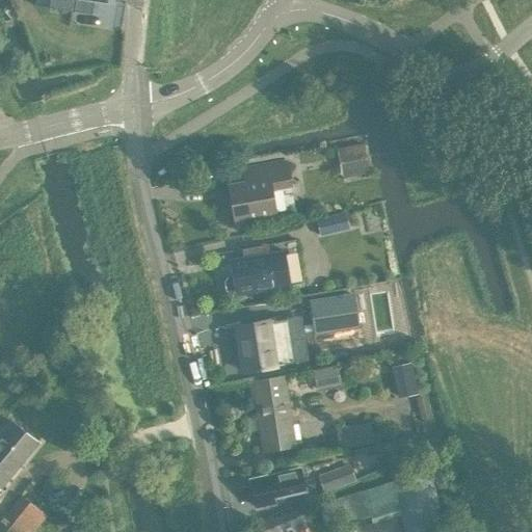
[(50,0),(49,8),(74,12),(75,0),(102,0),(105,0),(50,0)]
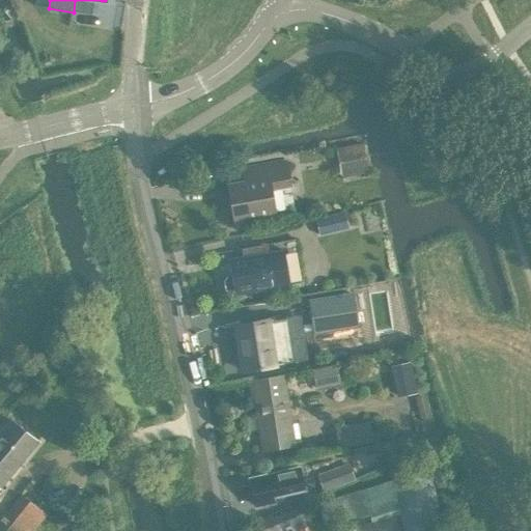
[(335,150),(341,178),(367,172),(362,144),(335,150)]
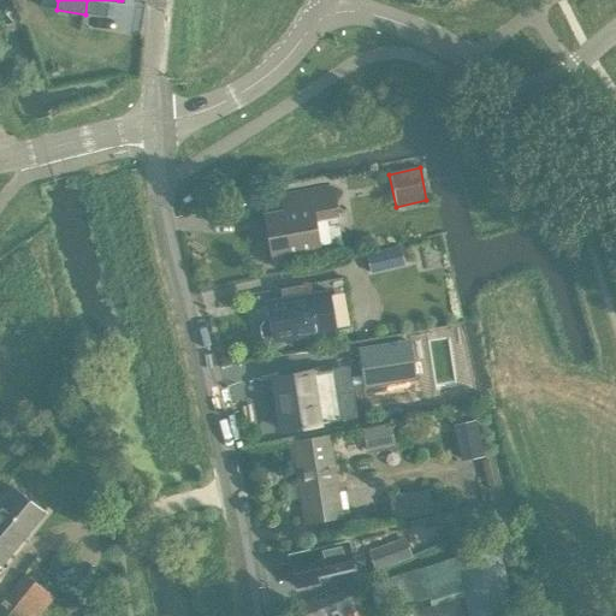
[(284,212),(265,214),(272,258),(319,249),(313,220),(336,215),(331,188),(282,196),(284,212)]
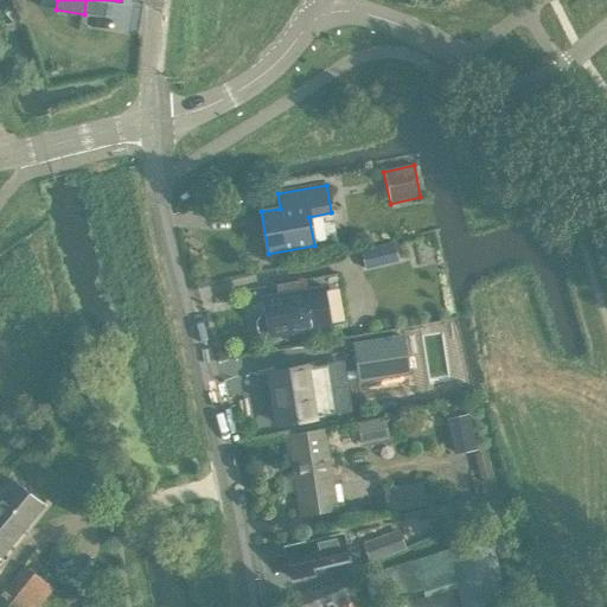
[(375,248),(360,251),(364,268),(378,266),(375,248)]
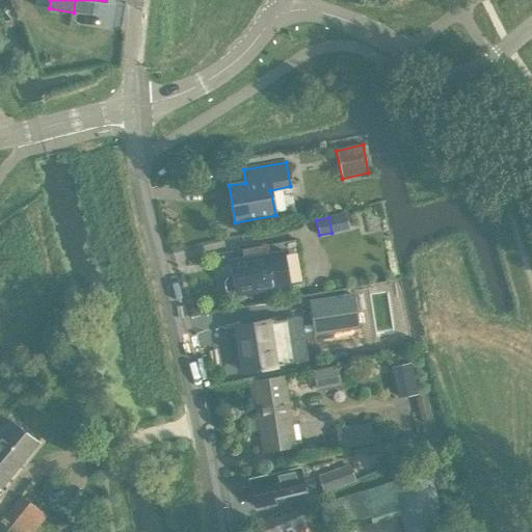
[(296,241),(214,256),(221,298),(303,284),(296,241)]
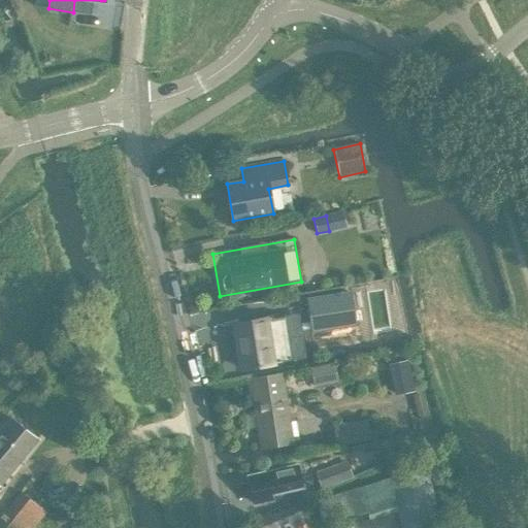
[(310,333),(356,326),(351,291),(305,298),(310,333)]
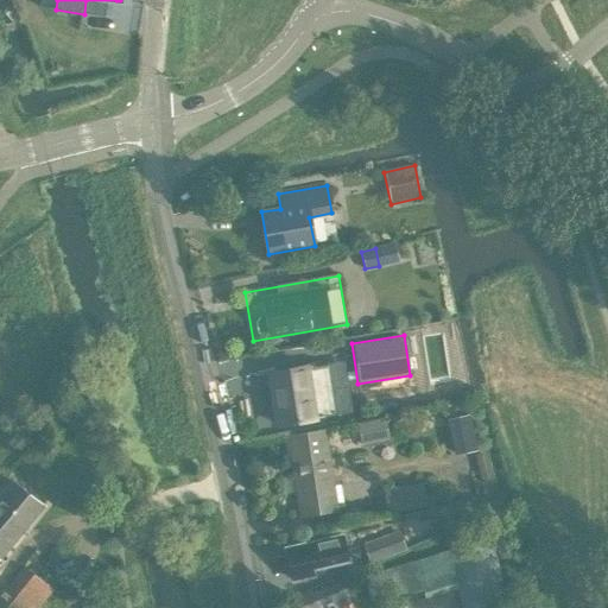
[(315,419),(315,417),(324,416),(316,365),(306,366),(268,371),(277,424),(315,419)]
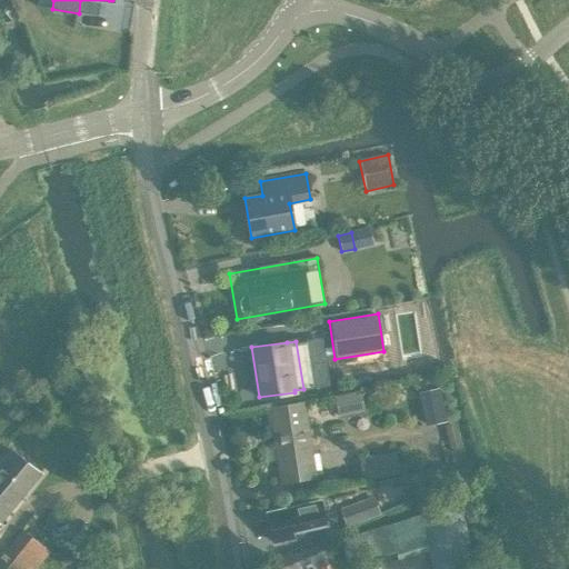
[(360,390),(333,396),(337,417),(365,411),(360,390)]
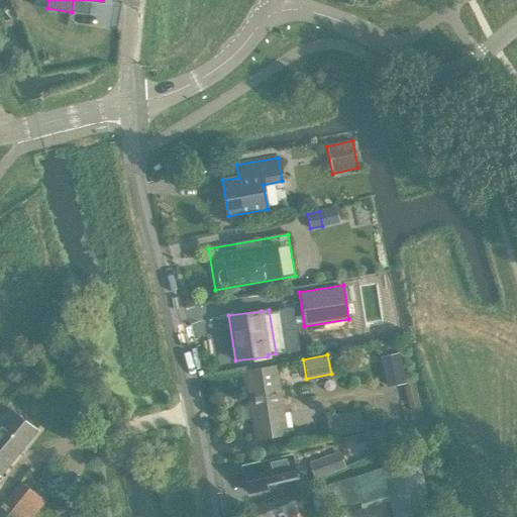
[(380,362),(386,387),(404,382),(399,357),(380,362)]
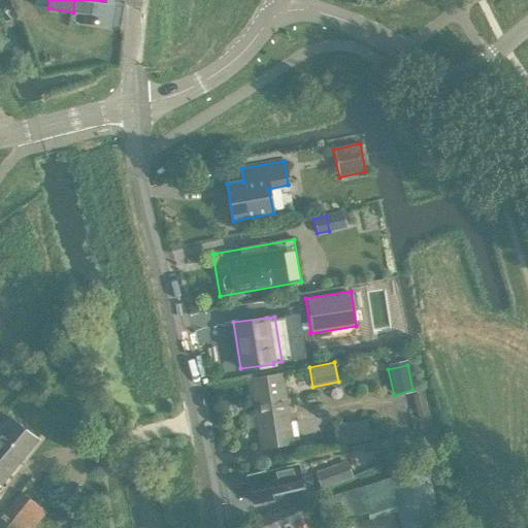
[(294,443),(283,373),(283,372),(249,377),(260,449),(294,443)]
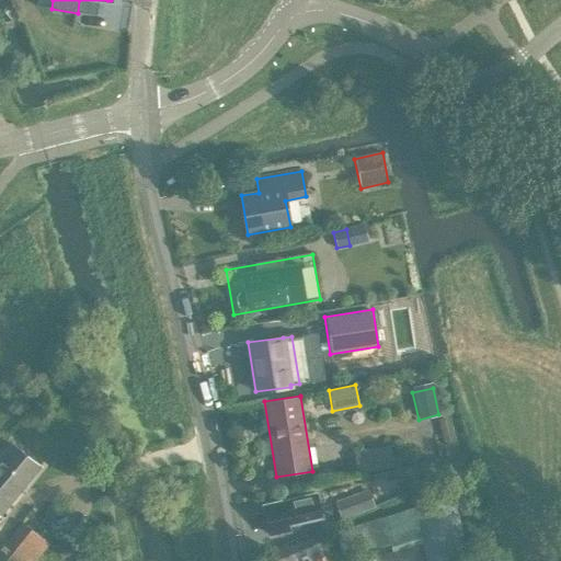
[(0,516),(41,467),(11,443),(0,455),(0,516)]
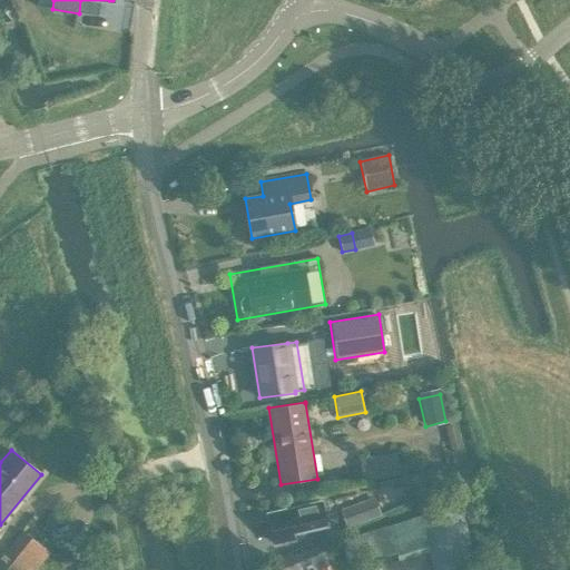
[(365,480),(400,474),(396,453),(362,459),(365,480)]
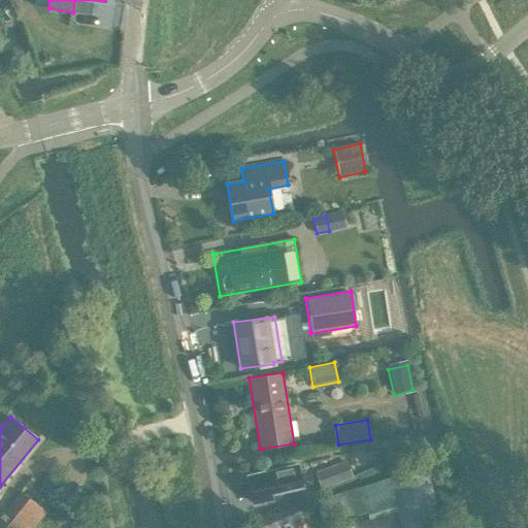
[(353,476),(347,460),(316,471),(321,489),(353,476)]
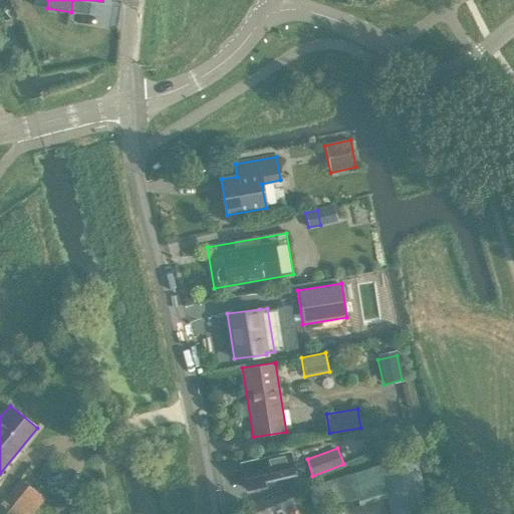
[(428,513),(414,452),(379,460),(380,464),(388,496),(391,513),(428,513)]
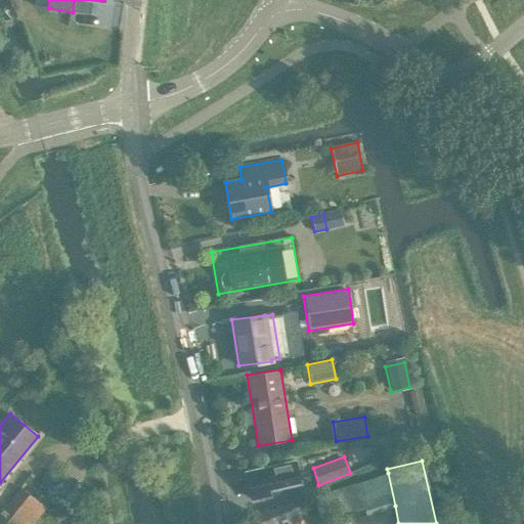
[(295,462),(247,473),(253,499),(269,495),(268,489),(299,482),(295,462)]
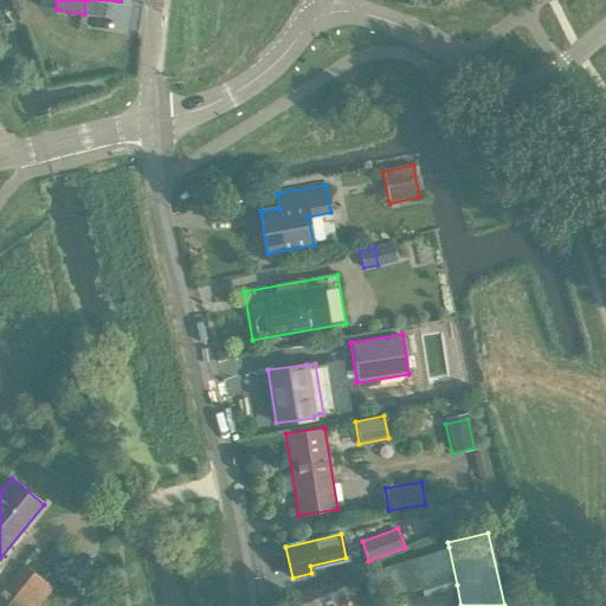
[(412,559),(363,574),(369,603),(421,587),(412,559)]
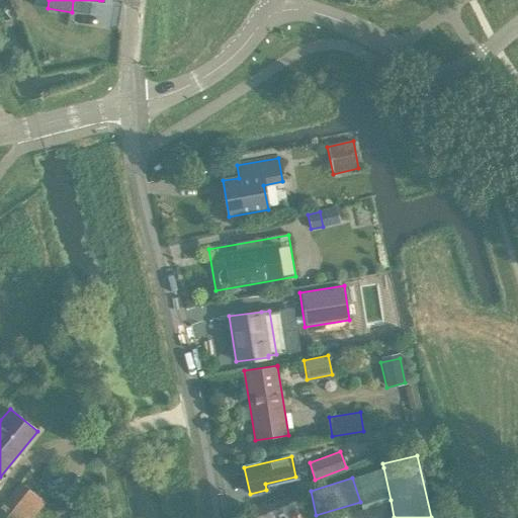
[(0,517),(31,517),(45,503),(19,482),(0,506),(0,517)]
